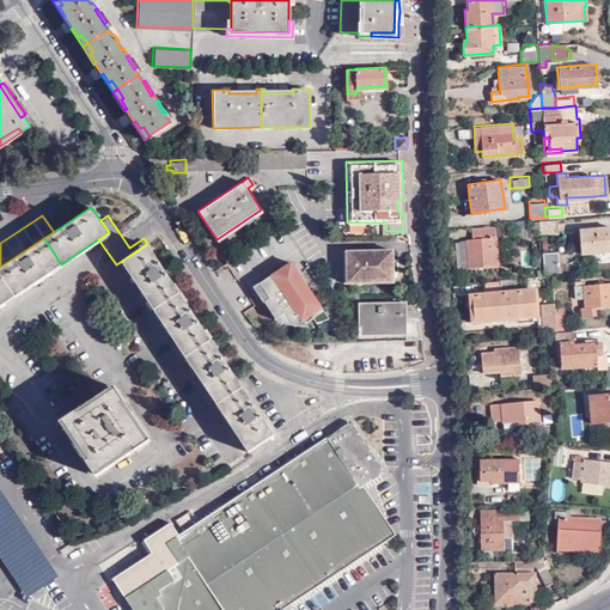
[(554,232),(553,218),(546,218),(537,219),(538,233),(554,232)]
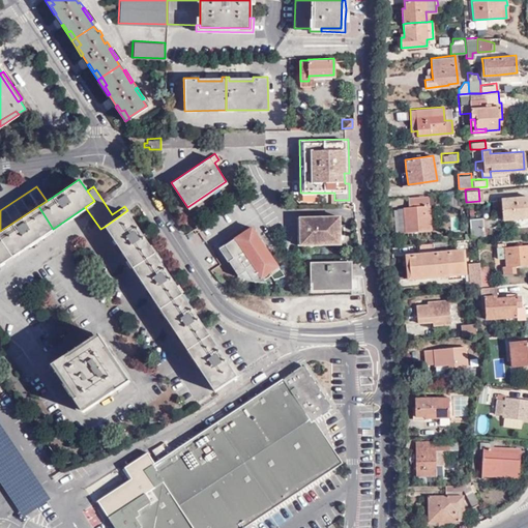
[(408,217),(403,218),(404,231),(430,229),(427,194),(406,196),(407,206),(408,214),(408,217)]
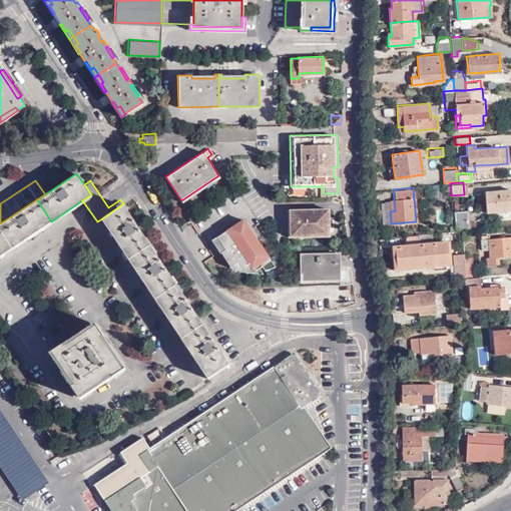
[(510,188),(484,191),(486,211),(510,208),(510,188)]
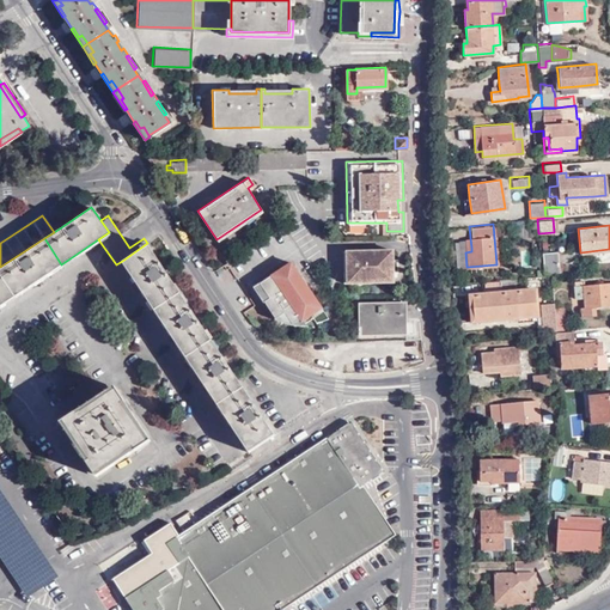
[(0,274),(14,296),(32,284),(61,264),(44,238),(0,267),(0,274)]
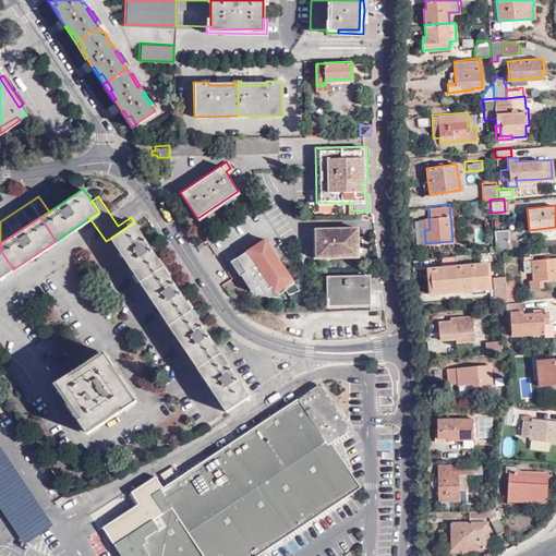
[(164,265),(134,221),(111,238),(140,280),(164,265)]
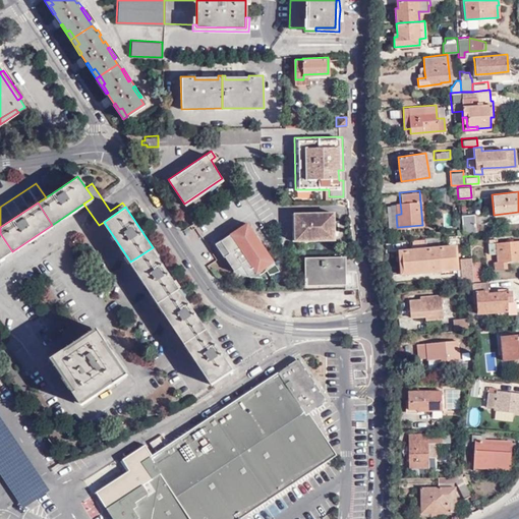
[(331,221),(333,221),(333,212),(291,213),(291,239),(333,238),(333,230),(331,230),(331,221)]
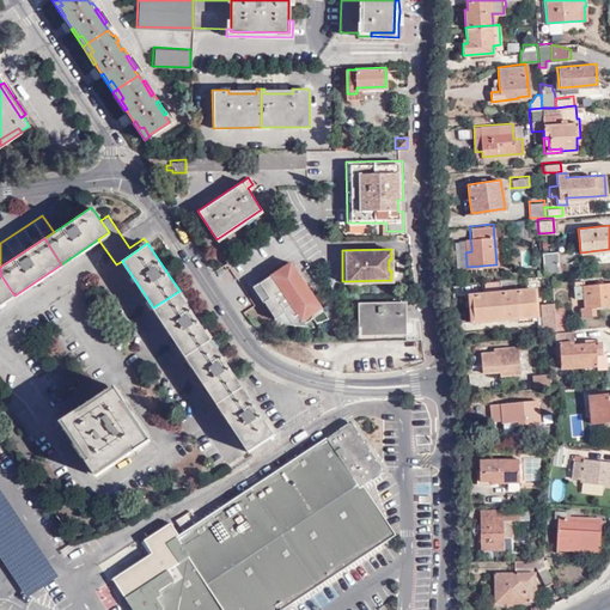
[(555,250),(541,251),(542,273),(557,272),(555,250)]
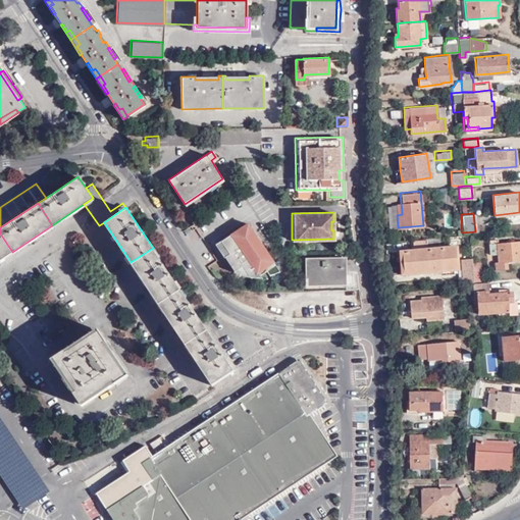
[(267,274),(275,268),(246,223),(238,228),(238,229),(229,235),(231,237),(225,241),(223,238),(215,244),(232,270),(234,270),(241,265),(247,274),(247,275),(262,266),(265,270),(267,274)]
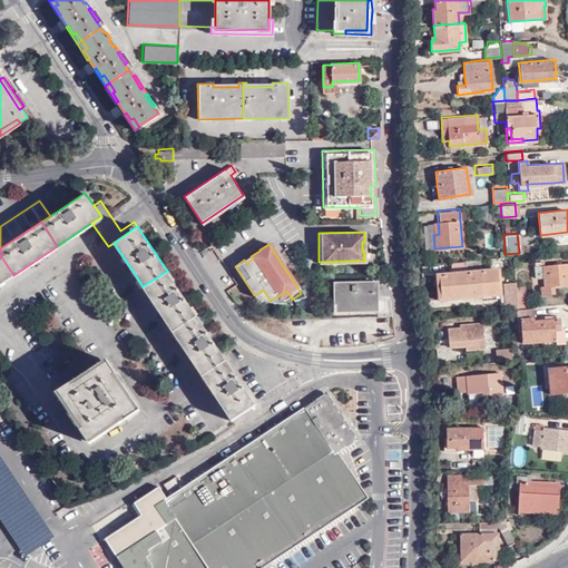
[(0,284),(13,275),(0,255),(0,284)]
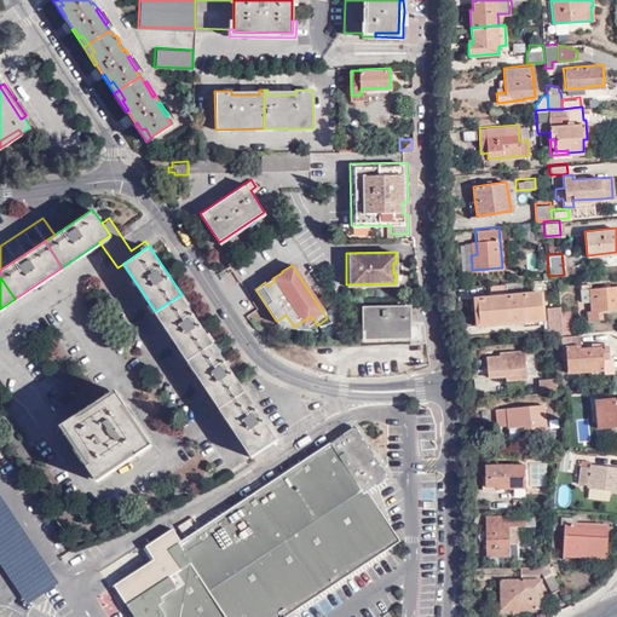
[(505,294),(478,297),(479,311),(474,312),(476,323),(542,317),(540,290),(523,293),(522,282),(503,283),(505,294)]
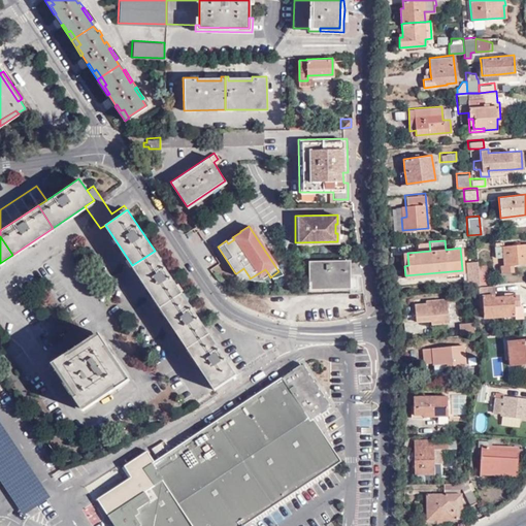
[(525,242),(494,245),(495,256),(502,256),(503,264),(500,264),(500,271),(514,270),(513,263),(525,262),(525,242)]
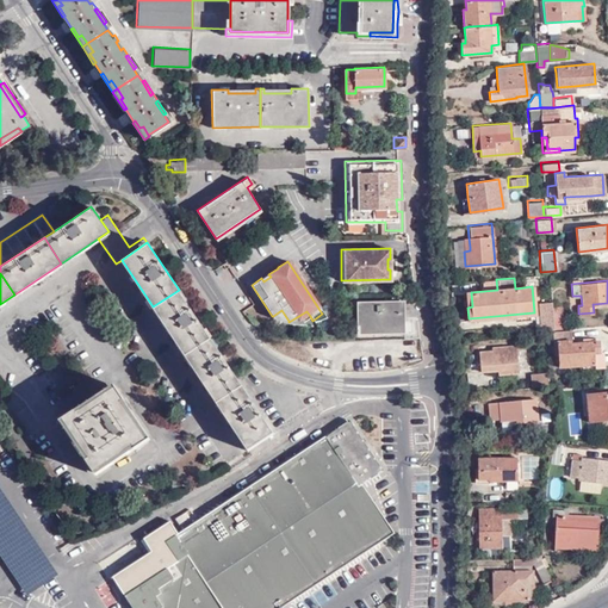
[(179,290),(153,306),(184,354),(210,337),(179,290)]
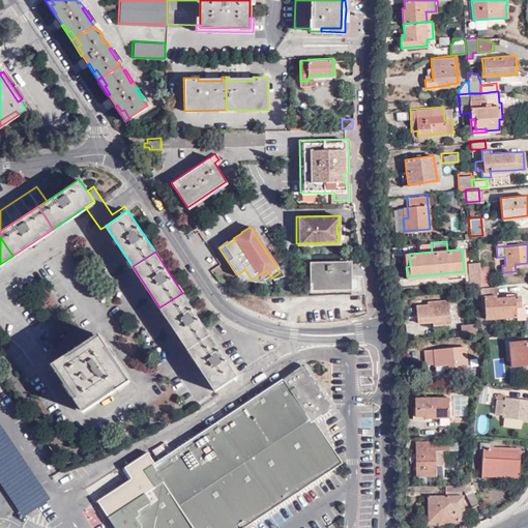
[(478,264),(478,260),(466,262),(467,280),(461,281),(462,287),(471,286),(480,285),(479,275),(478,265),(478,264)]
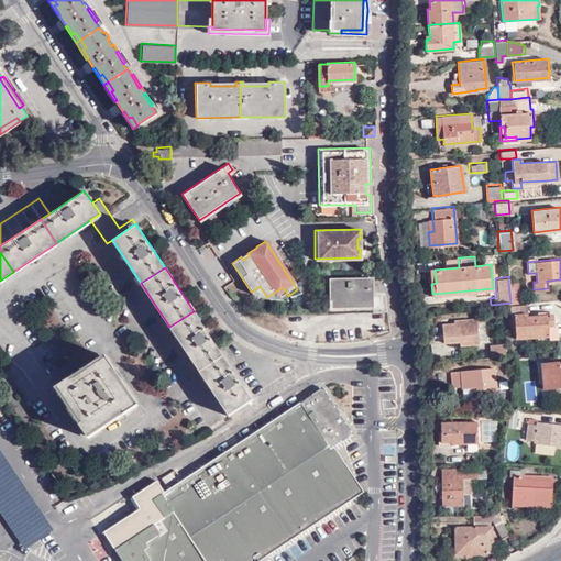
[(367,295),(367,277),(329,278),(329,306),(371,305),(371,295),(367,295)]
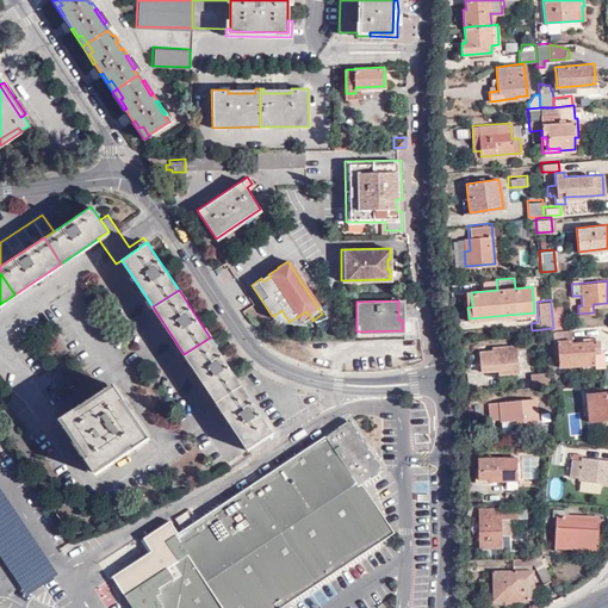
[(553,328),(562,328),(559,304),(551,305),(552,317),(553,328)]
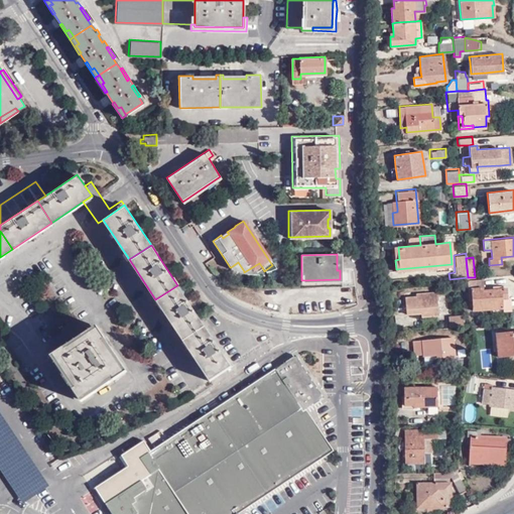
[(238,262),(231,267),(234,268),(238,269),(242,271),(244,271),(238,262)]
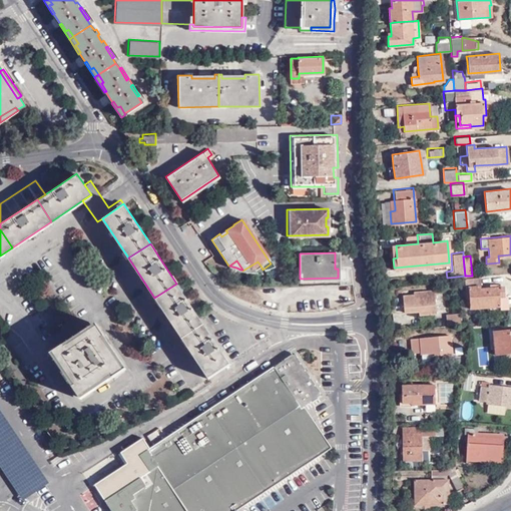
[(253,270),(261,266),(258,262),(242,271),(243,272),(246,272),(250,273),(254,273),(253,270)]
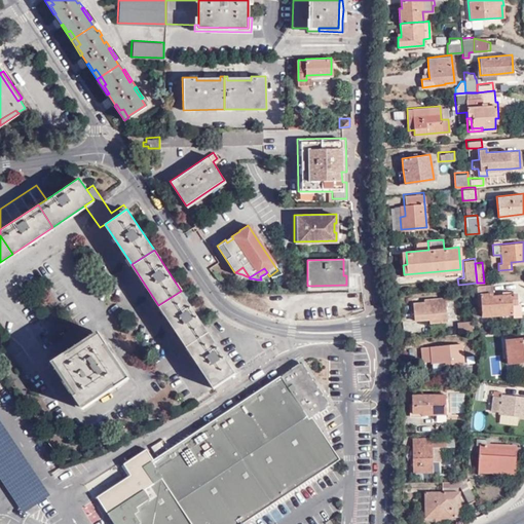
[(512,304),(517,304),(517,294),(491,295),(491,284),(476,285),(476,293),(480,294),(481,315),(498,314),(512,314),(512,304)]
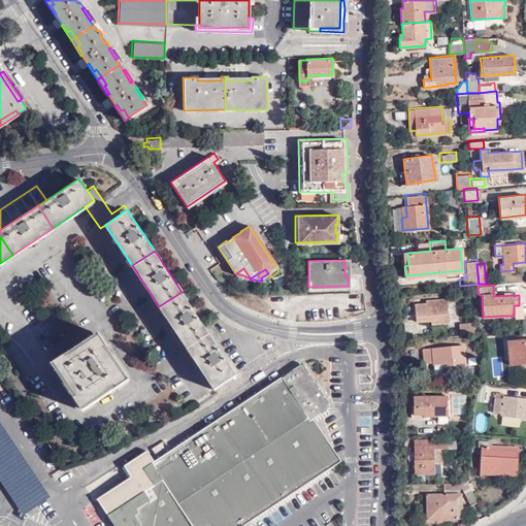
[(208,332),(182,292),(159,306),(186,347),(208,332)]
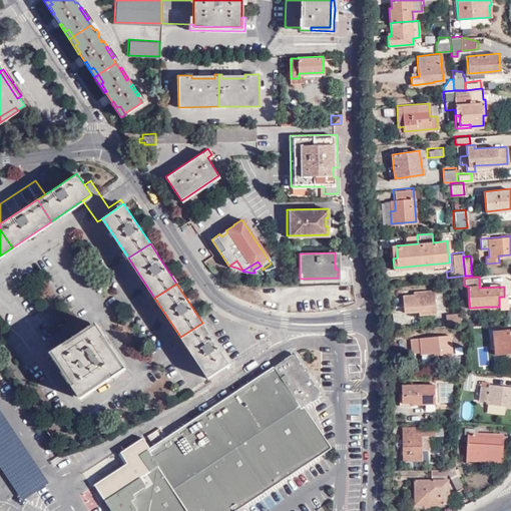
[(413,294),(402,295),(404,312),(417,310),(418,315),(440,313),(438,290),(413,291),(413,294)]
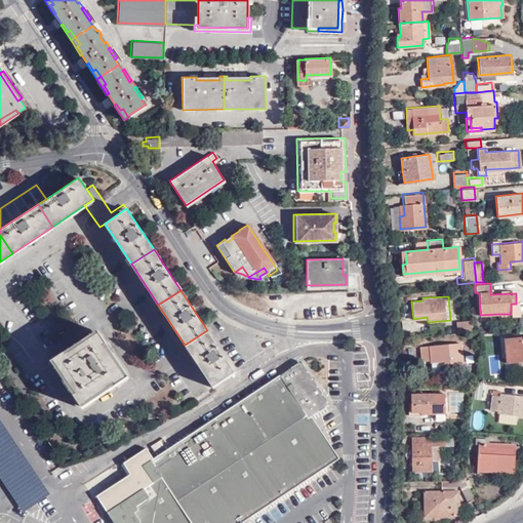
[(518,304),(516,304),(511,304),(511,314),(497,314),(496,318),(519,317),(518,304)]
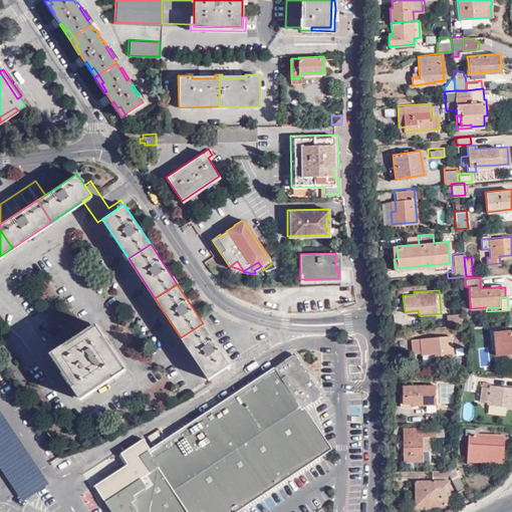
[(447,324),(461,323),(459,312),(447,313),(447,324)]
